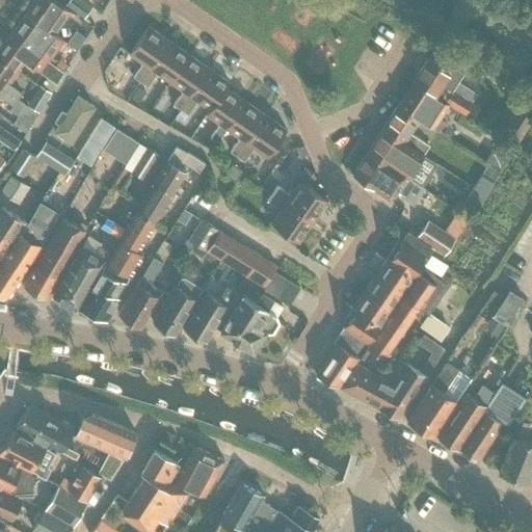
[(59,25),(70,10),(54,0),(34,0),(26,11),(53,31),(58,24),(59,25)]
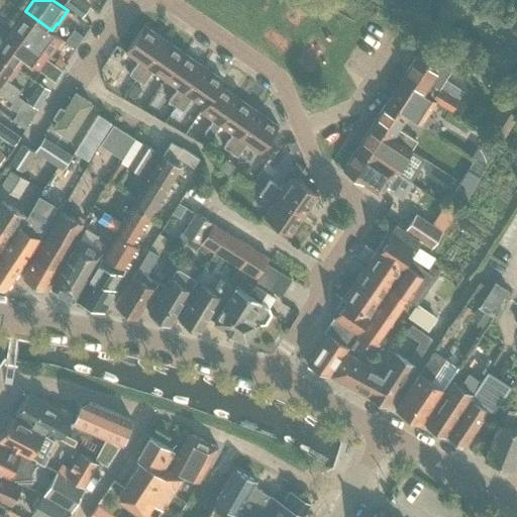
[(81,0),(66,0),(64,3),(64,4),(82,16),(90,6),(81,0)]
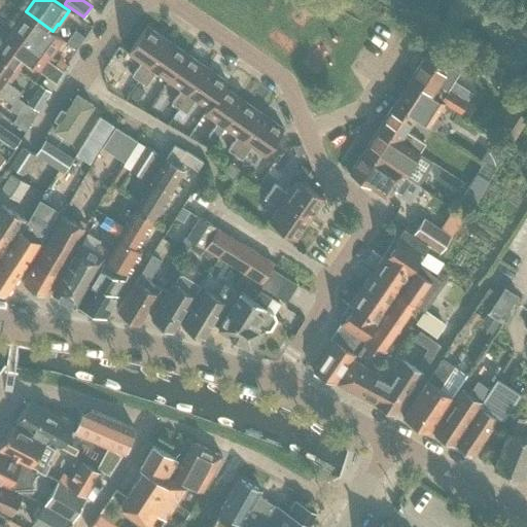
[(46,58),(54,49),(62,38),(53,31),(26,11),(10,32),(46,58)]
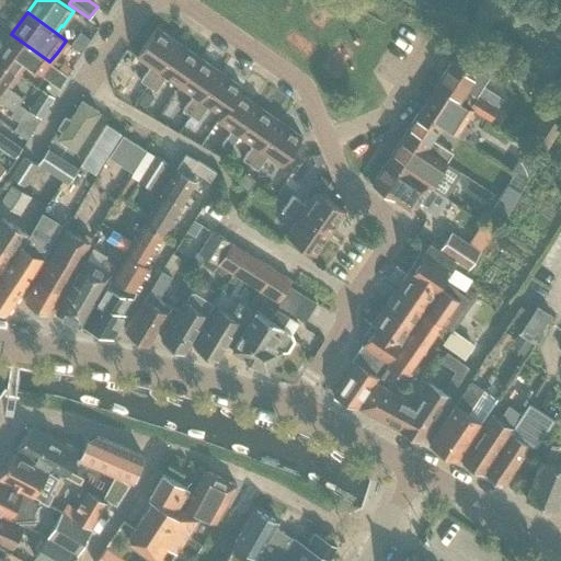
[(147,86),(178,42),(156,27),(136,56),(150,66),(140,80),(147,86)]
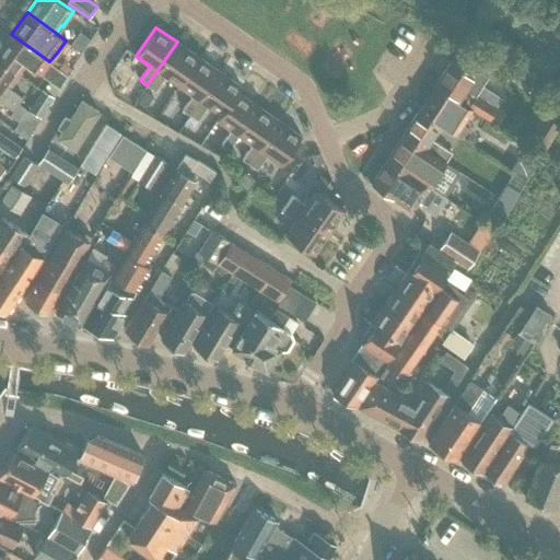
[(80,30),(70,44),(80,50),(90,37),(80,30)]
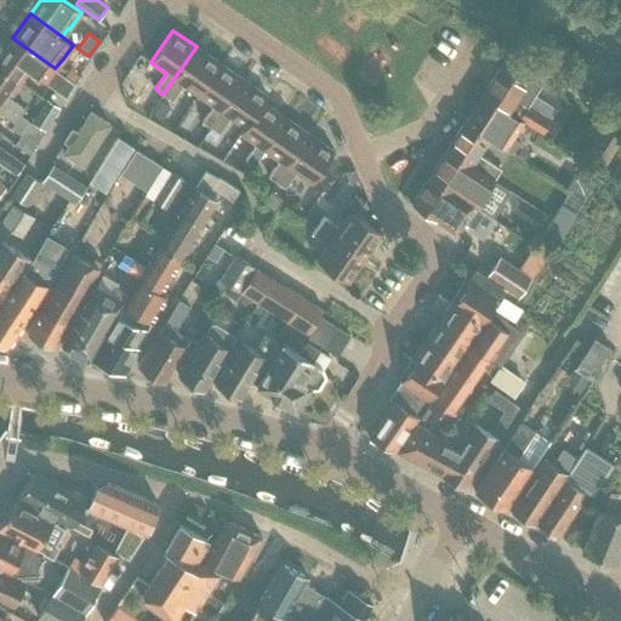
[(74,83),(55,68),(12,38),(0,55),(0,66),(22,83),(24,80),(23,79),(29,70),(66,97),(74,83)]
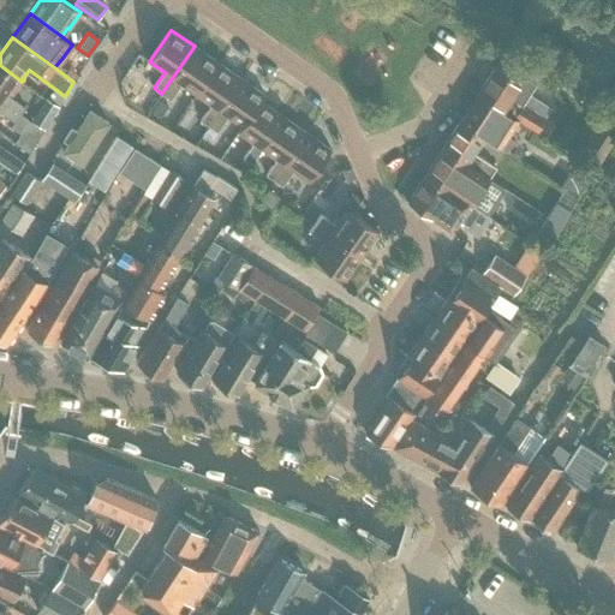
[(195,46),(161,94),(171,100),(181,84),(196,94),(218,63),(195,46)]
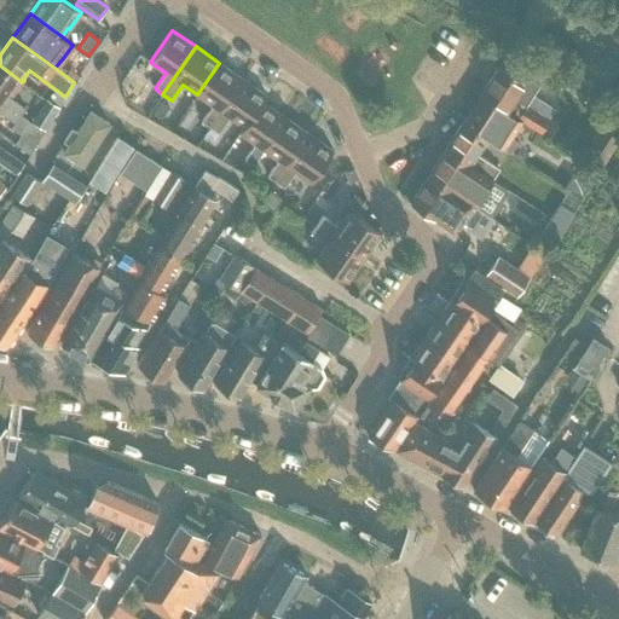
[(566,77),(538,59),(530,73),(557,91),(566,77)]
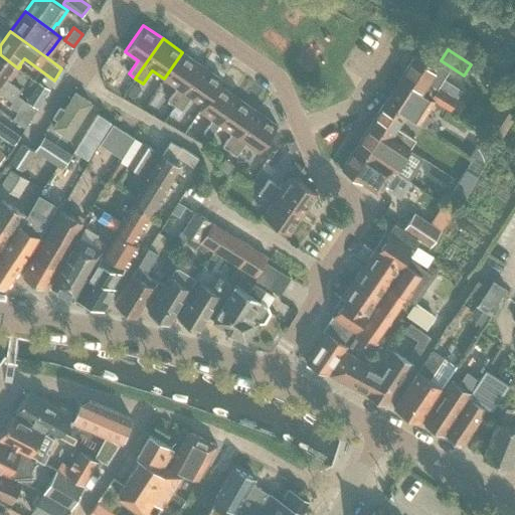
[(182,52),(164,78),(176,88),(167,101),(175,106),(202,65),(182,52)]
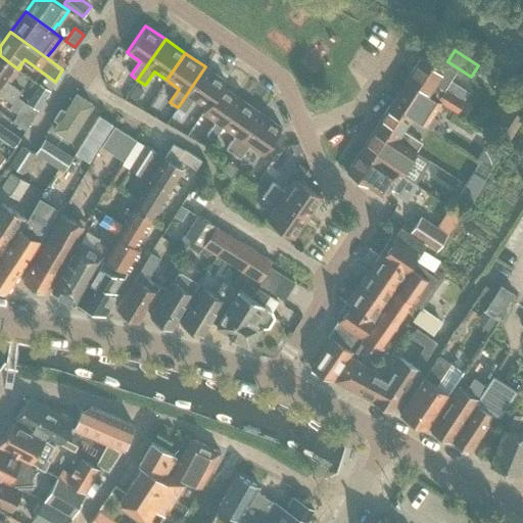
[(9,82),(18,69),(0,55),(0,83),(5,87),(17,97),(21,91),(9,82)]
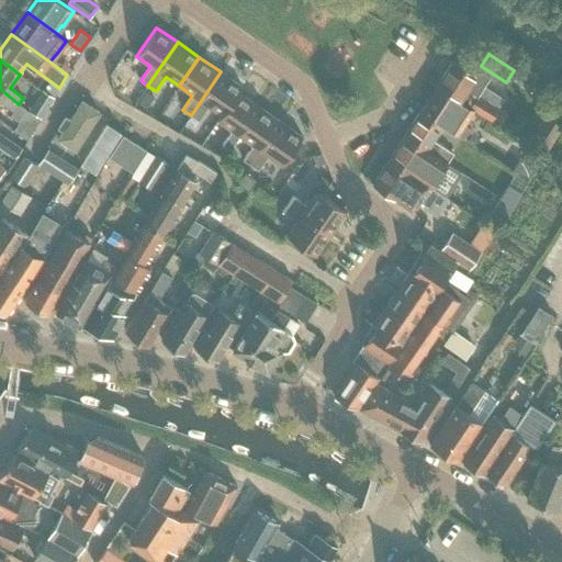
[(475,75),(462,67),(452,60),(436,85),(459,99),(459,100),(489,120),(497,107),(467,87),(475,75)]
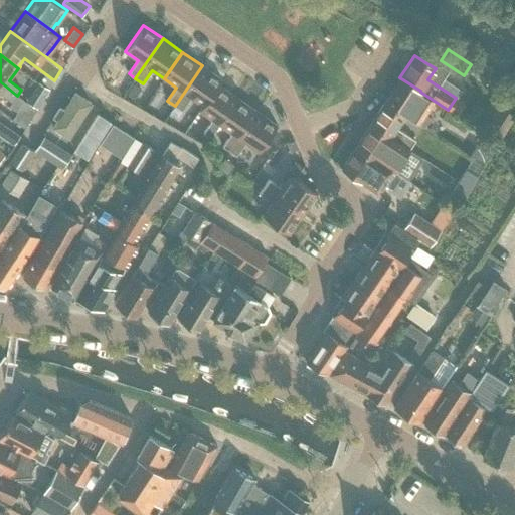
[(427,55),(423,61),(436,68),(439,63),(427,55)]
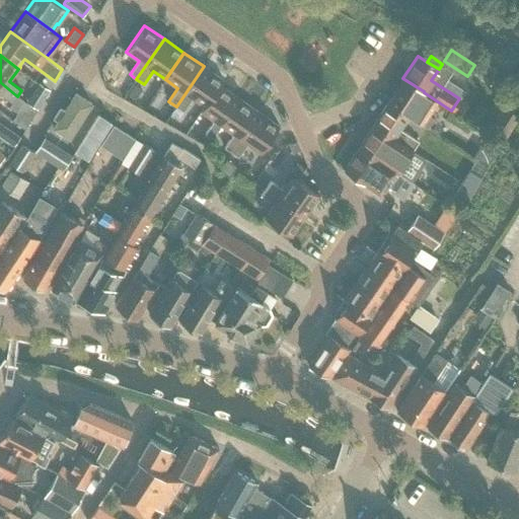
[(204,66),(176,106),(182,112),(193,97),(204,106),(220,85),(224,80),(204,66)]
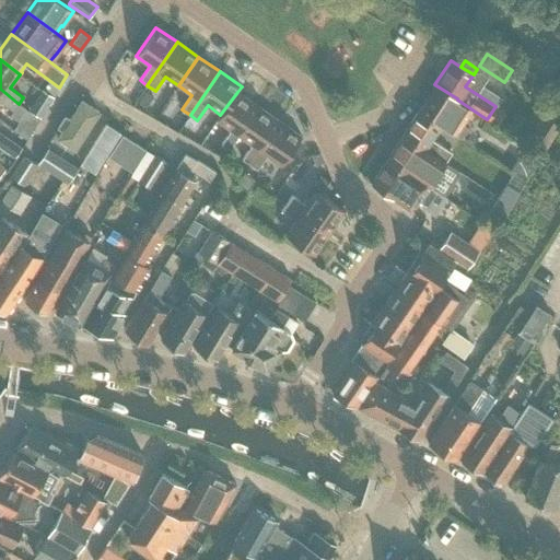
[(419,109),(442,124),(441,125),(470,143),(476,135),(467,129),(468,127),(447,114),(457,100),(457,98),(434,84),(419,109)]
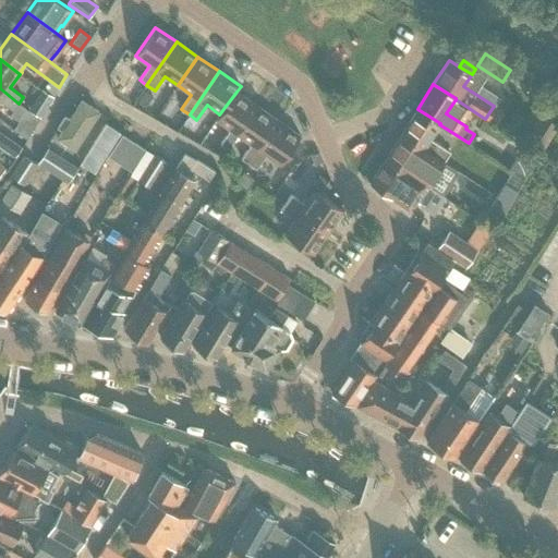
[(19,104),(5,93),(0,88),(0,100),(12,110),(10,114),(19,121),(13,129),(26,137),(39,118),(28,110),(19,104)]
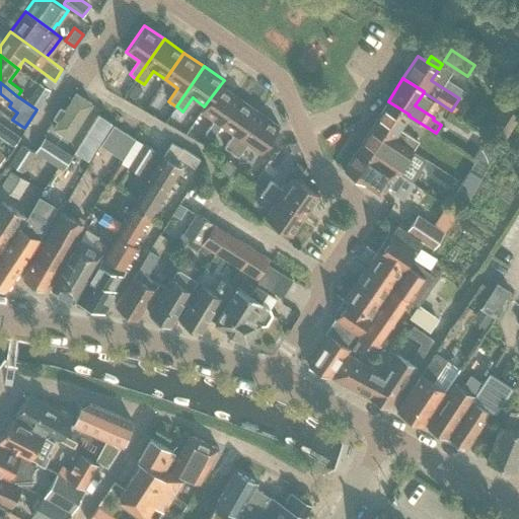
[(50,89),(40,82),(26,102),(36,109),(50,89)]
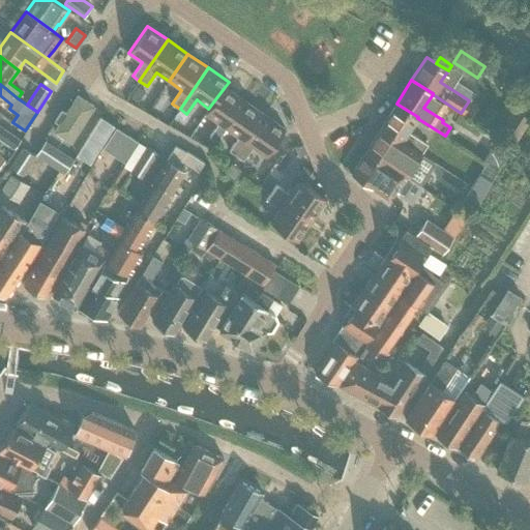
[(145,91),(137,86),(129,96),(137,101),(145,91)]
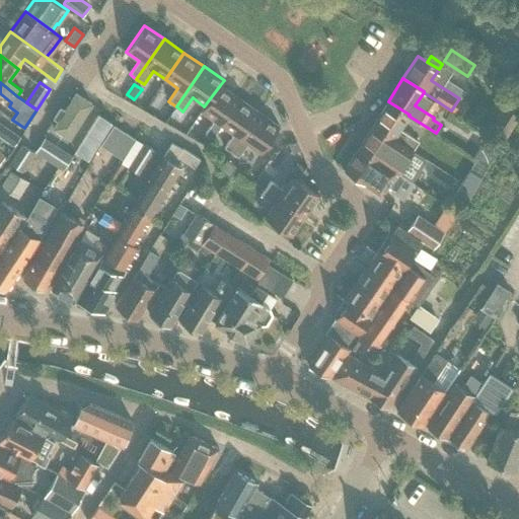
[(220,85),(204,106),(201,112),(214,120),(205,134),(212,139),(240,98),(220,85)]
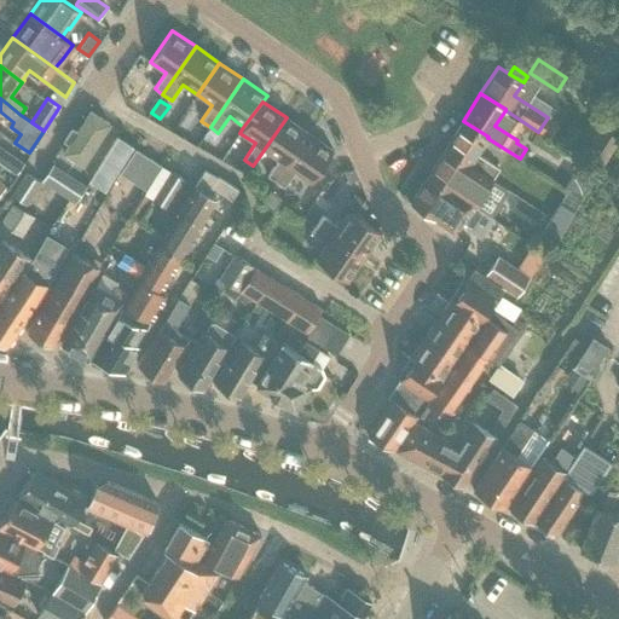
[(82,166),(110,122),(90,109),(76,129),(71,126),(63,140),(68,144),(62,152),(82,166)]
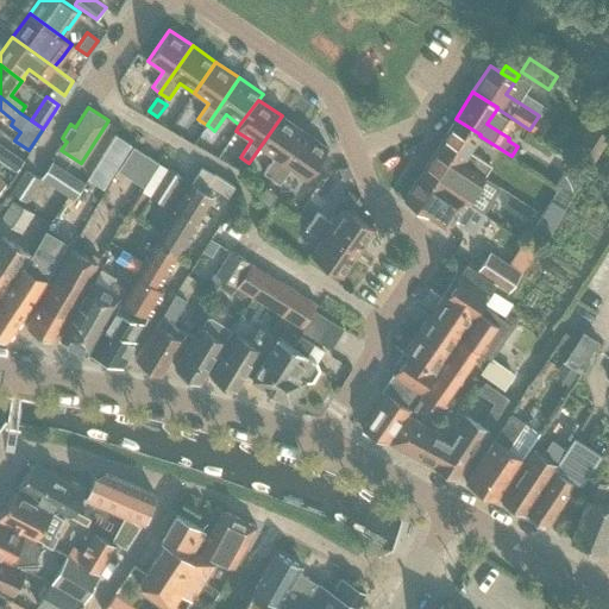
[(282,115),(249,163),(257,168),(268,152),(274,157),(263,173),(271,179),(305,132),(282,115)]
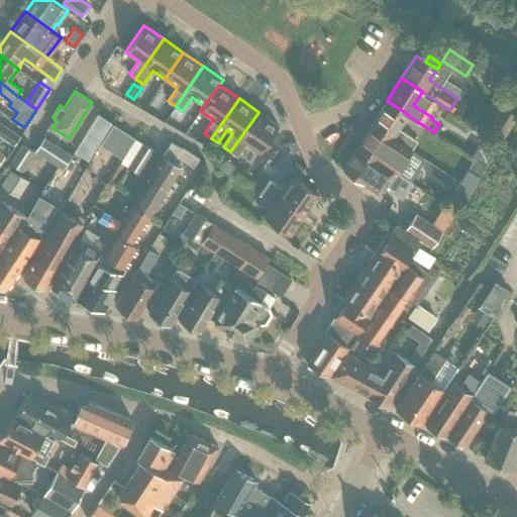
[(372,123),(411,148),(416,141),(398,128),(407,115),(408,114),(387,101),(372,123)]
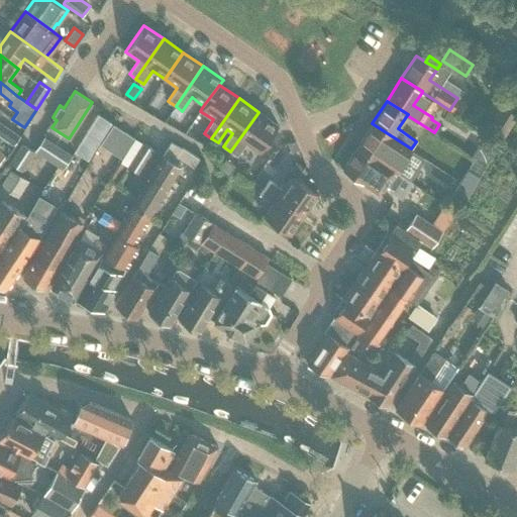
[(516,114),(503,105),(488,129),(503,138),(516,114)]
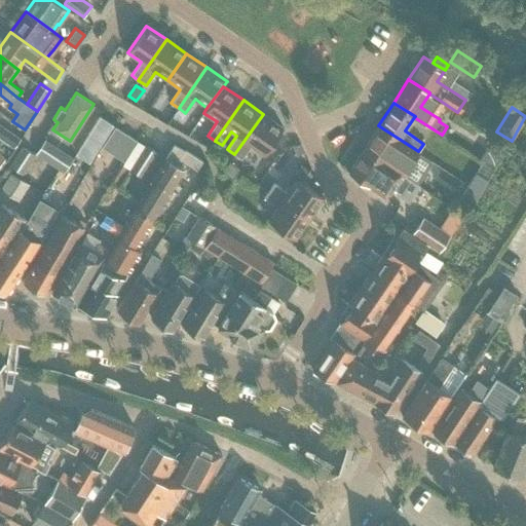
[(283,127),(263,114),(234,154),(241,159),(251,146),(264,155),(283,127)]
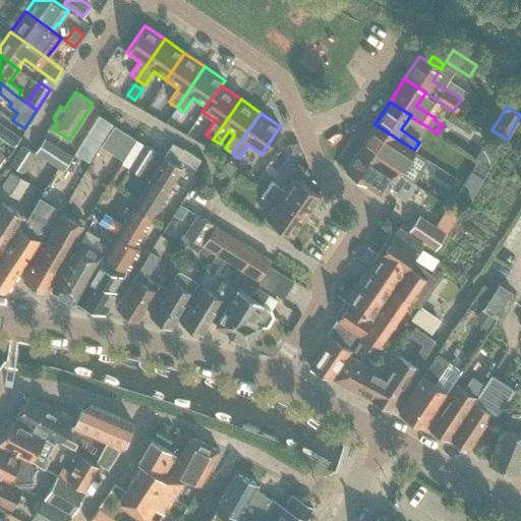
[(94,151),(111,123),(99,115),(81,142),(94,151)]
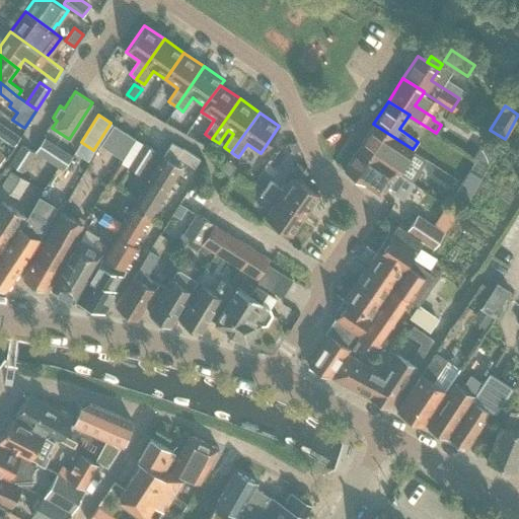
[(0,122),(0,137),(13,147),(20,136),(0,122)]
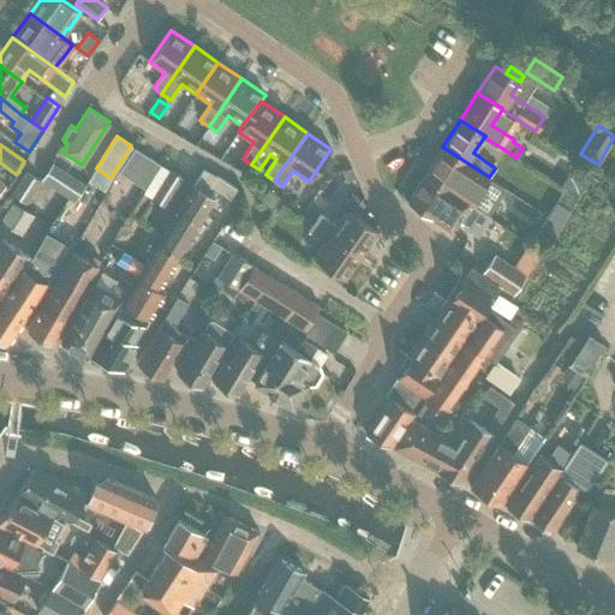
[(147,155),(133,147),(118,172),(131,180),(147,155)]
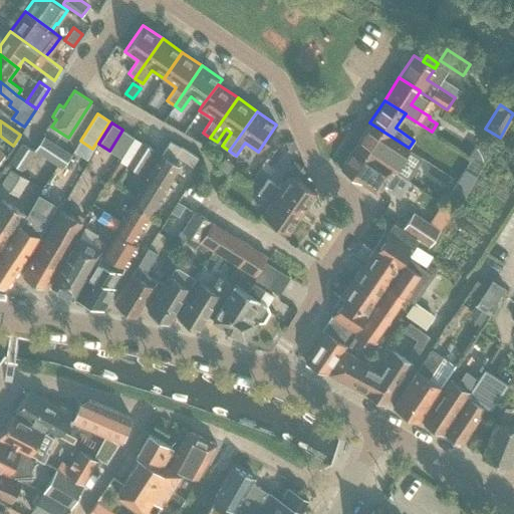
[(355,146),(395,171),(409,148),(369,122),(355,146)]
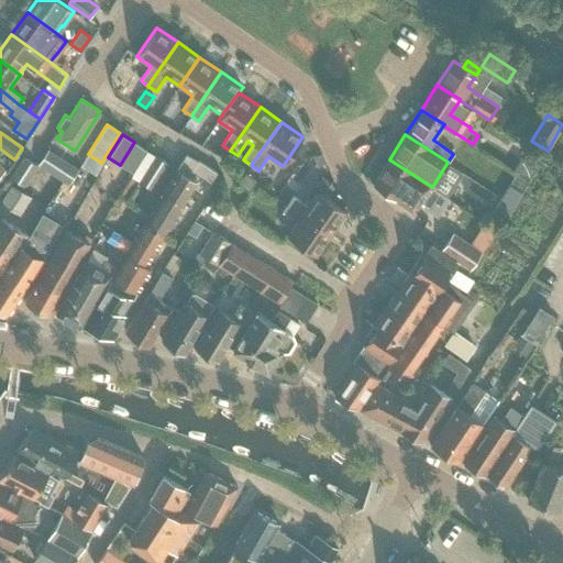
[(68,185),(78,169),(48,150),(39,164),(45,169),(63,180),(68,185)]
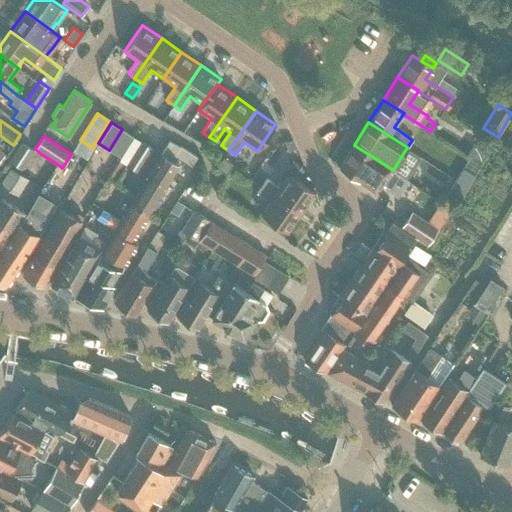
[(138,173),(153,149),(141,141),(126,165),(138,173)]
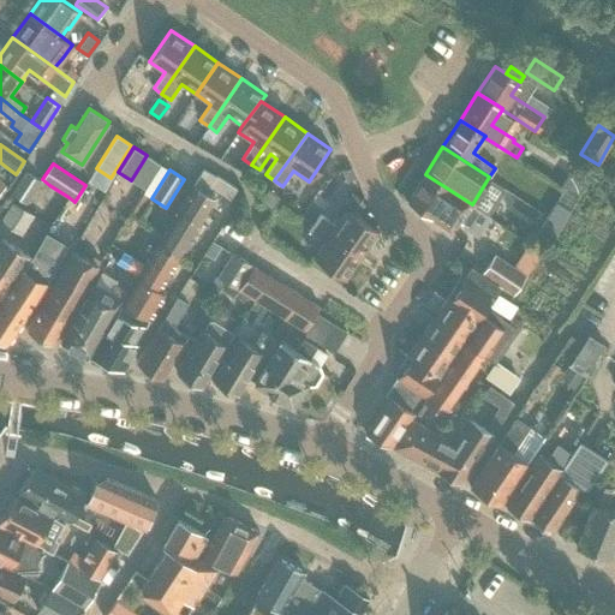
[(179,209),(199,221),(215,197),(207,192),(210,186),(230,198),(237,187),(216,175),(215,177),(203,169),(179,209)]
